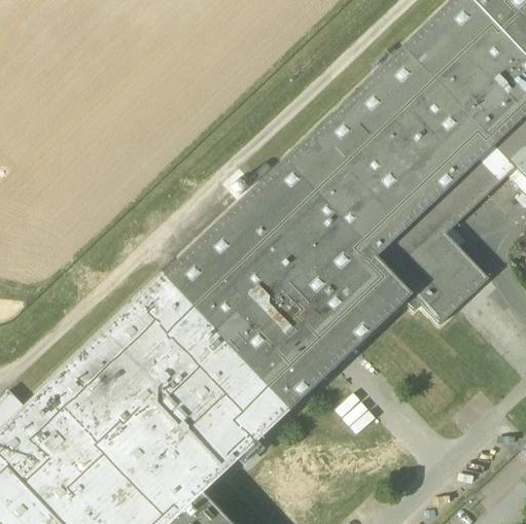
[(235,523),(204,491),(405,301),(411,294),(413,292),(378,255),(494,144),(516,167),(525,177),(525,0),(451,0),(24,405),(0,426),(0,523),(235,523)]
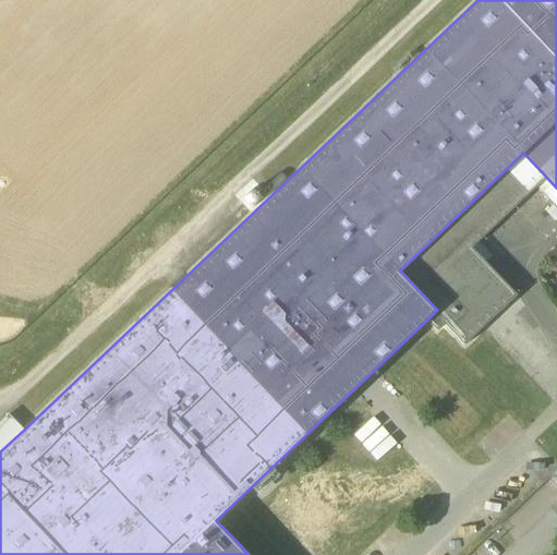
[(472,246),(537,184),(546,177),(523,153),(400,270),(437,310),(435,312),(445,322),(464,344),(518,293),(472,246)]
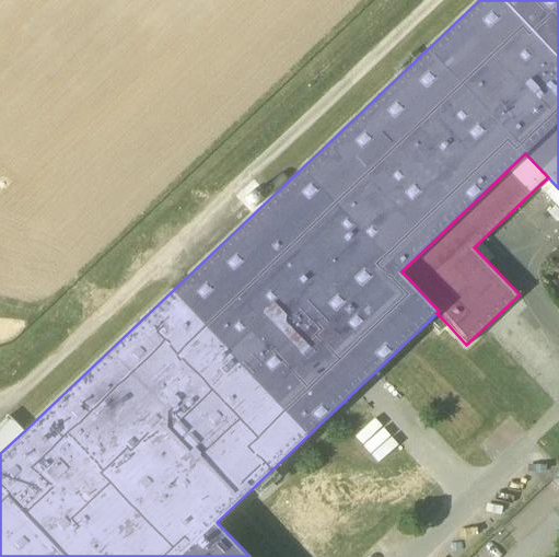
[(558,188),(548,177),(539,185),(558,206),(558,188)]
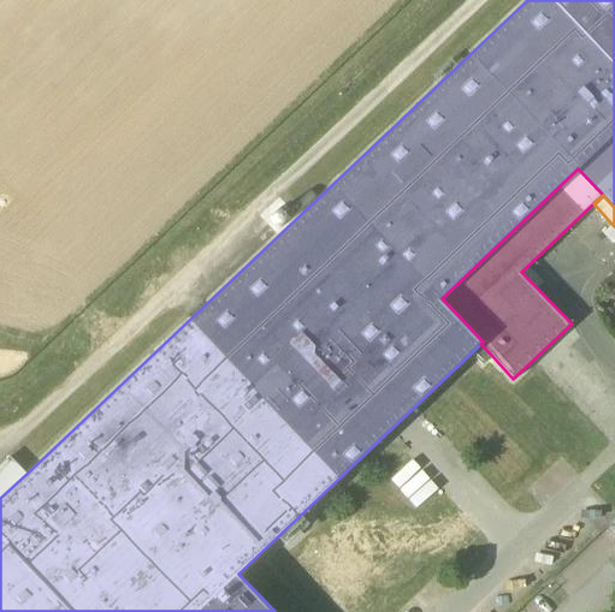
[(483,363),(491,355),(480,344),(473,351),(483,363)]
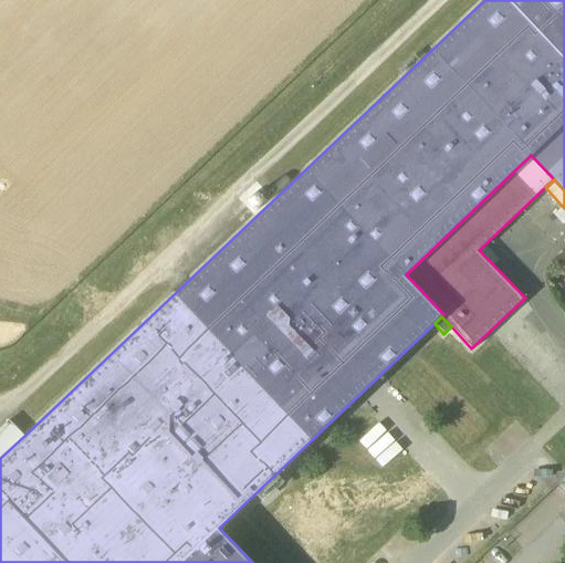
[(0,427),(0,458),(25,435),(10,418),(0,427)]
